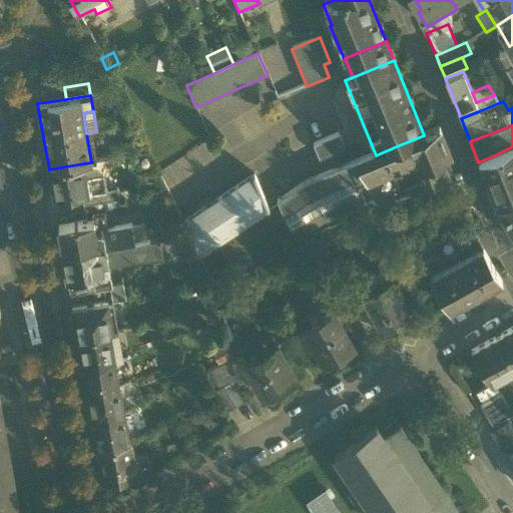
[(416,162),(419,169),(443,159),(451,156),(440,128),(424,135),(399,145),(408,166),(416,162)]
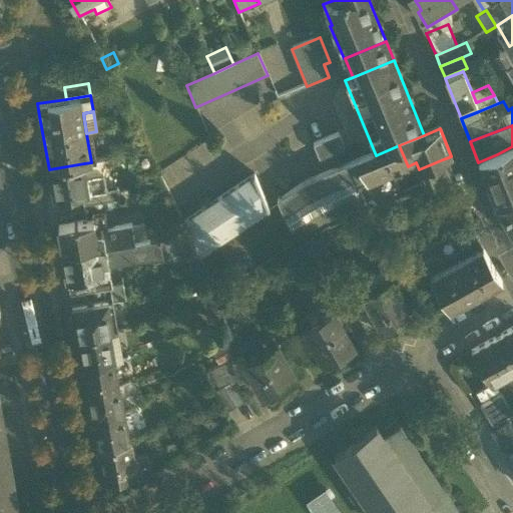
[(314,145),(319,159),(345,149),(339,135),(314,145)]
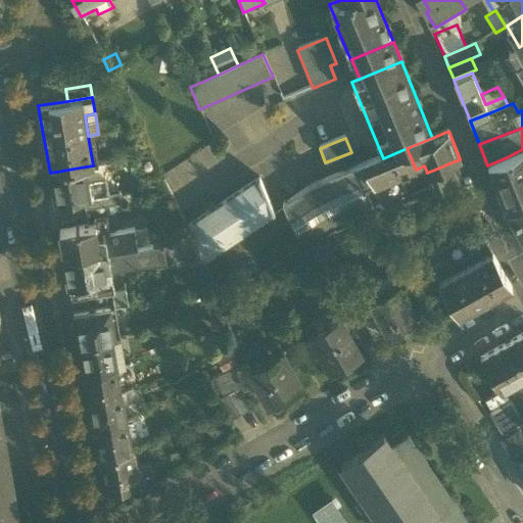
[(283,207),(301,250),(335,229),(335,230),(409,198),(398,175),(415,168),(415,170),(416,170),(407,148),(383,158),(313,187),(283,207)]
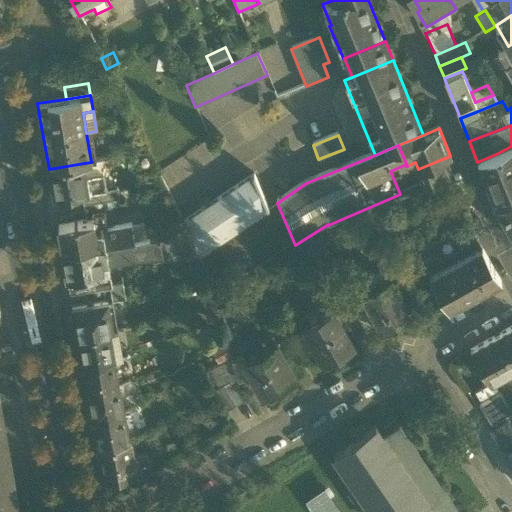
[(511,146),(496,154),(511,193),(498,198),(501,205),(511,199),(511,146)]
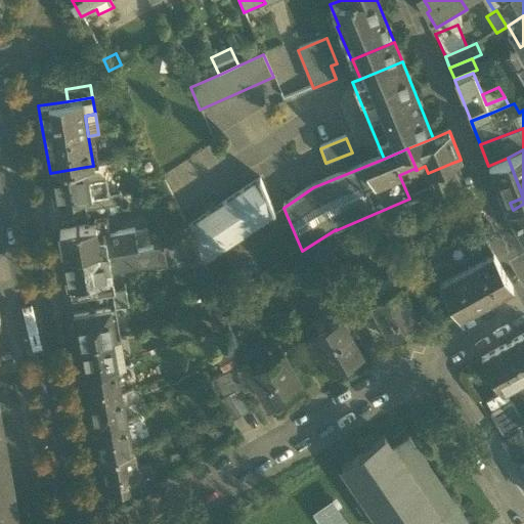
[(508,213),(513,210),(510,203),(523,198),(508,158),(488,166),(508,213)]
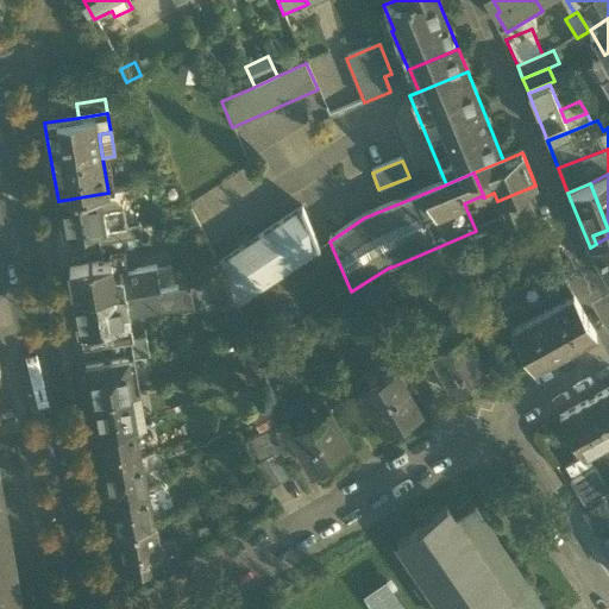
[(533,207),(526,189),(497,201),(504,219),(533,207)]
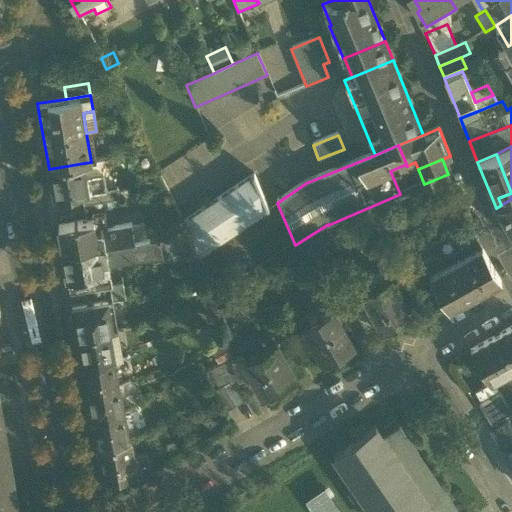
[(101,160),(91,162),(84,163),(86,177),(90,175),(103,173),(101,160)]
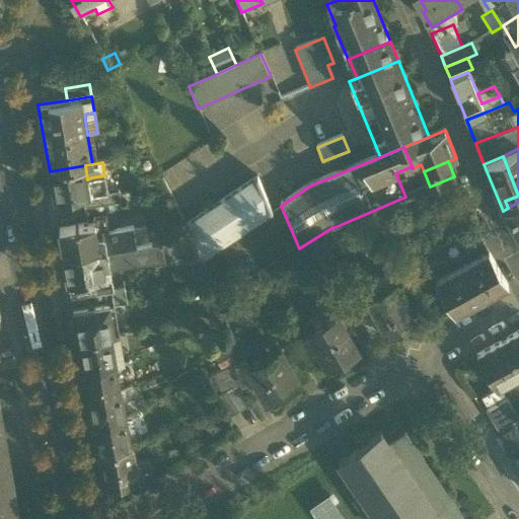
[(54,202),(82,197),(107,193),(104,175),(91,177),(87,179),(85,165),(50,171),(49,171),(54,202)]
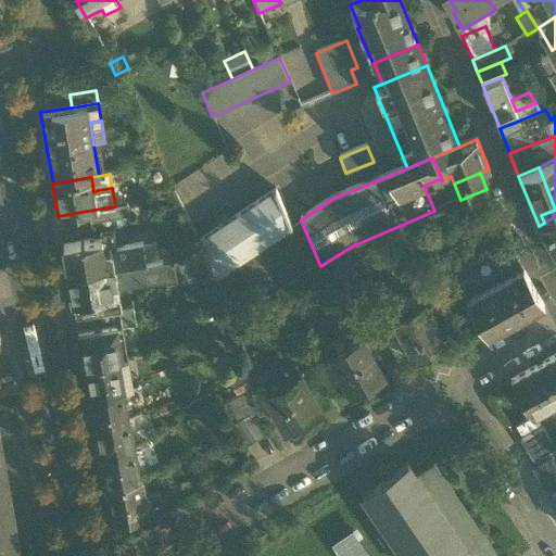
[(213,275),(216,279),(291,228),(276,191),(199,243),(202,250),(213,275)]
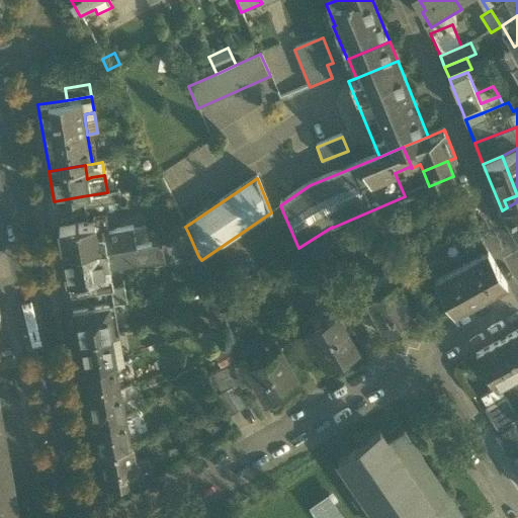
[(82,196),(85,208),(121,201),(119,190),(107,192),(82,196)]
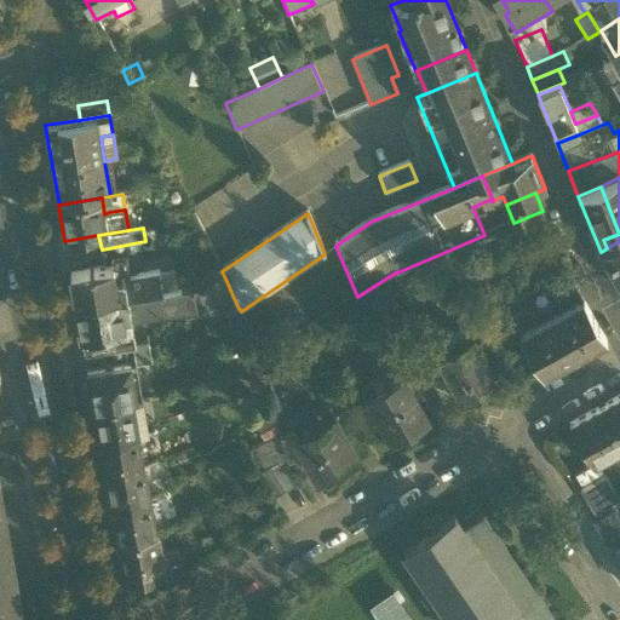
[(619,241),(607,248),(601,252),(619,286),(619,241)]
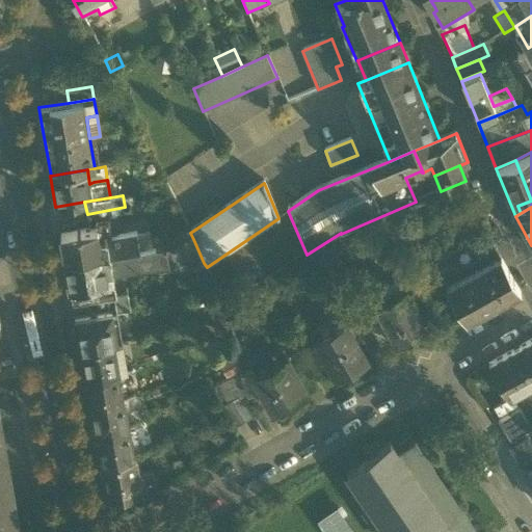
[(60,235),(64,262),(139,248),(137,232),(110,236),(108,222),(96,224),(97,229),(60,235)]
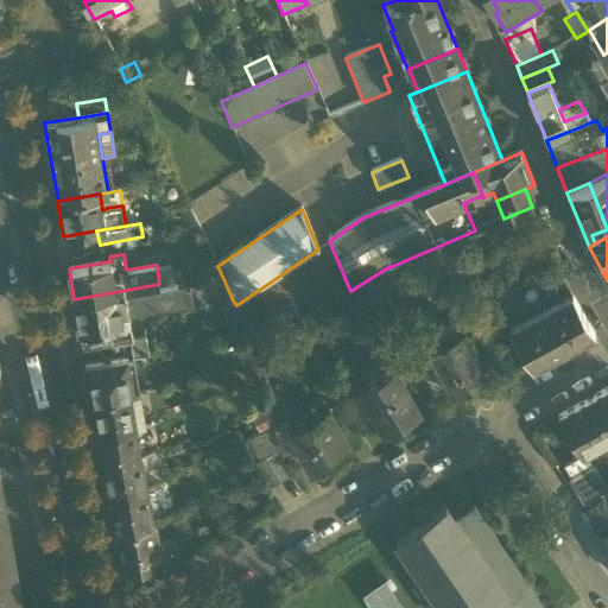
[(221,273),(159,284),(74,299),(80,329),(130,321),(130,320),(121,321),(120,311),(128,310),(179,302),(181,309),(219,303),(233,301),(221,273)]
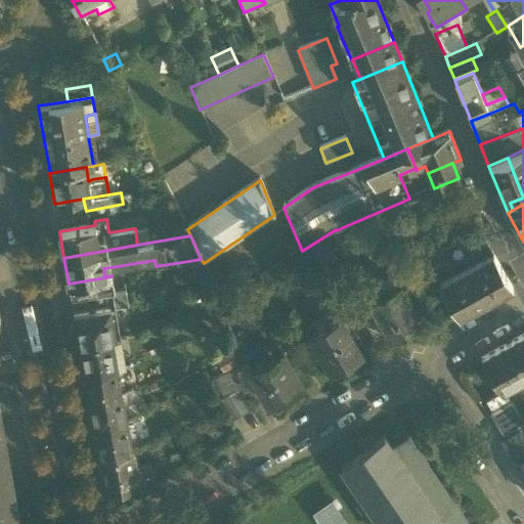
[(440,288),(460,320),(513,290),(493,257),(440,288)]
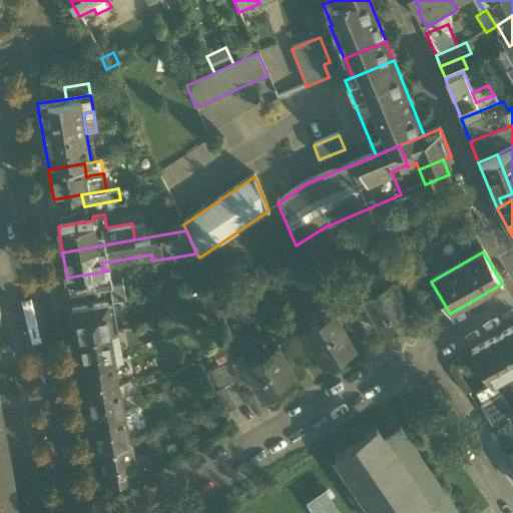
[(196,253),(184,255),(193,274),(204,269),(199,258),(196,253)]
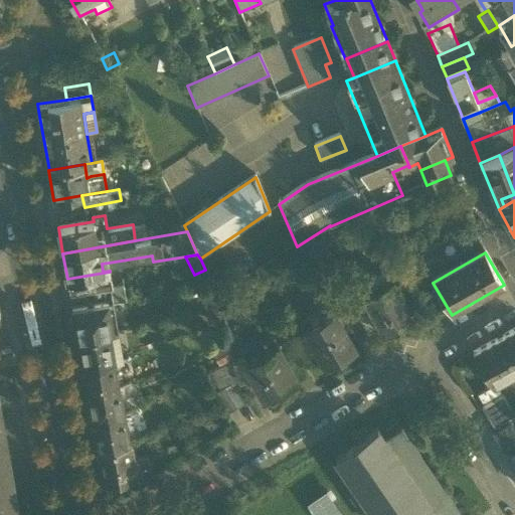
[(103,272),(110,271),(109,263),(102,264),(103,272)]
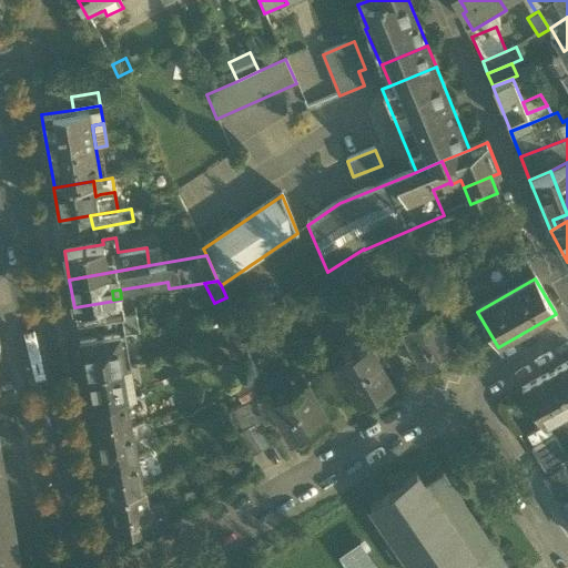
[(77,326),(122,318),(124,318),(124,315),(121,300),(74,307),(77,326)]
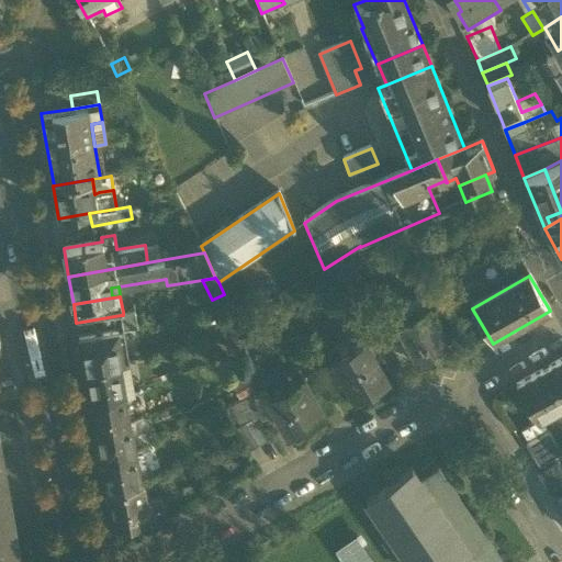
[(408,314),(411,318),(413,323),(431,312),(424,300),(419,300),(408,306),(408,314)]
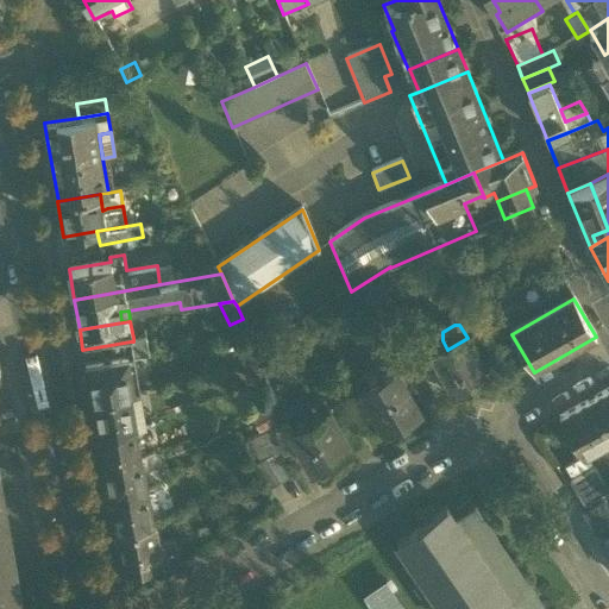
[(146,336),(133,338),(133,341),(131,341),(133,359),(150,356),(146,336)]
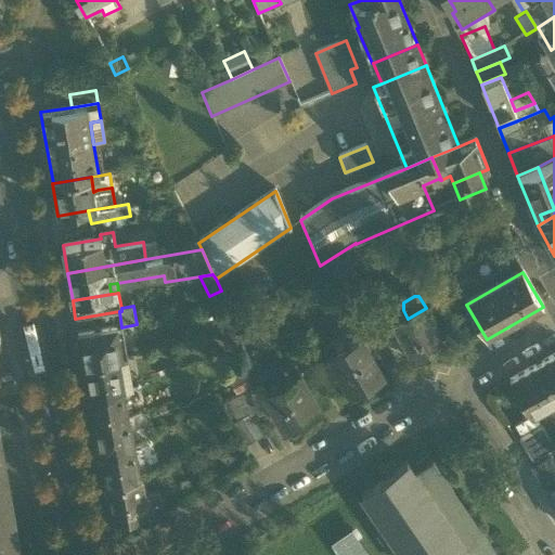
[(426,308),(408,319),(405,314),(392,322),(391,322),(398,334),(413,360),(446,341),(426,308)]
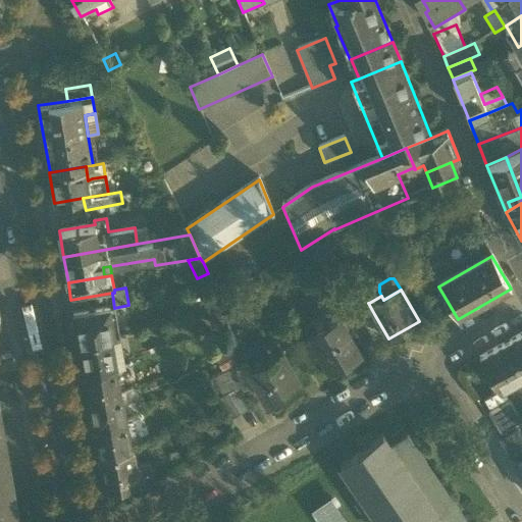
[(364,293),(349,301),(361,322),(374,314),(368,303),(369,303),(364,293)]
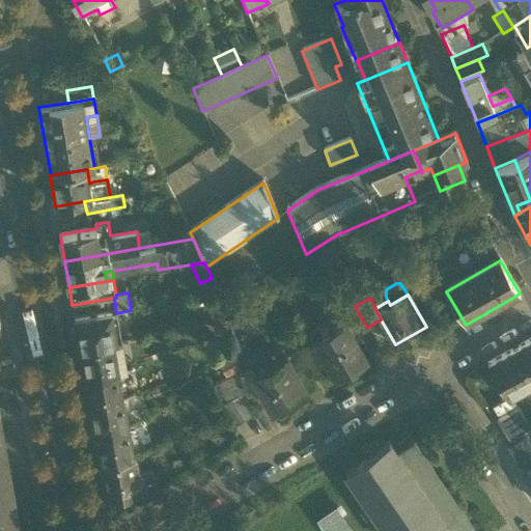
[(353,336),(367,328),(355,306),(339,315),(344,326),(346,325),(353,336)]
